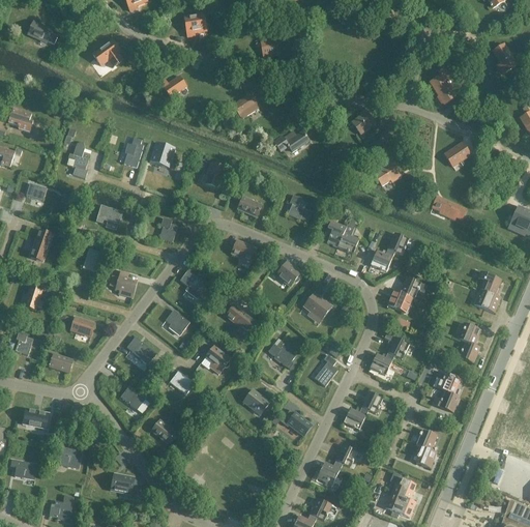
[(125,0),(129,10),(137,7),(136,4),(145,0),(125,0)]
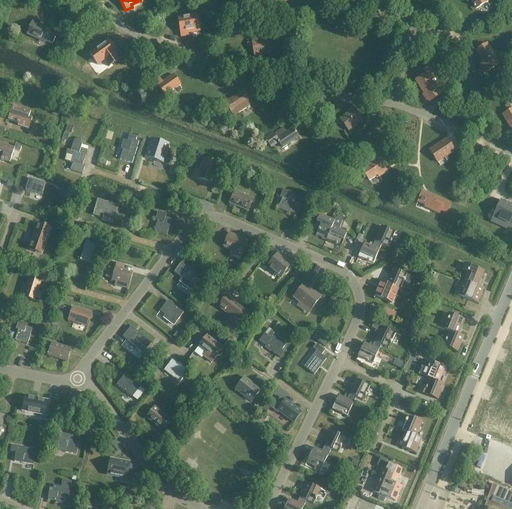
[(197,12),(183,14),(177,15),(181,34),(188,33),(188,30),(199,28),(197,12)]
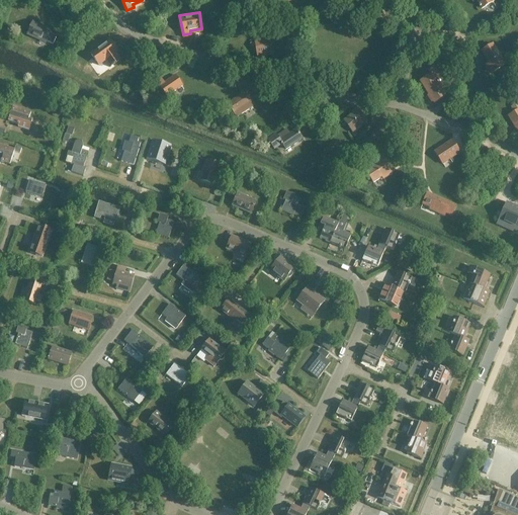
[(32,20),(26,32),(46,40),(46,38),(53,41),(56,34),(50,31),(51,28),(32,20)]
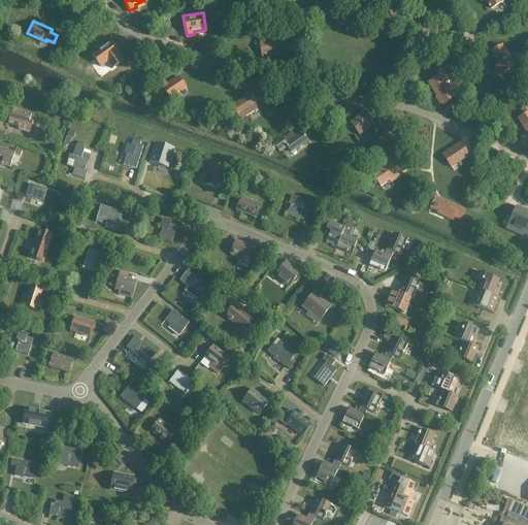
[(278,35),(269,37),(259,38),(262,56),(277,54),(275,44),(279,43),(278,35)]
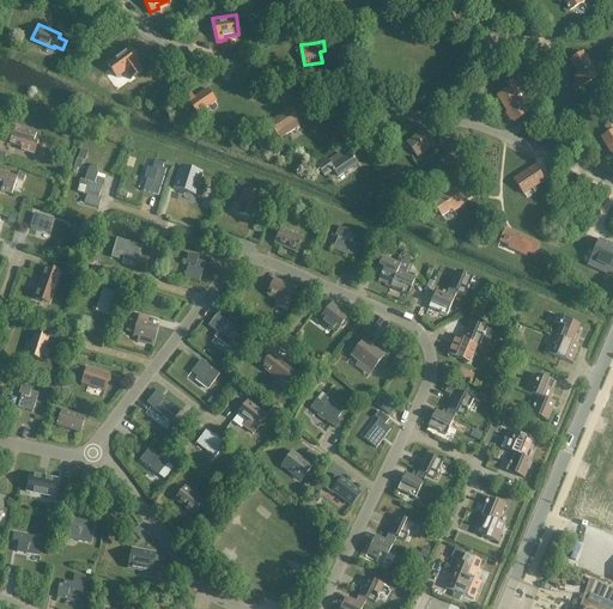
[(128,46),(107,61),(116,74),(123,69),(129,77),(140,68),(135,61),(138,59),(128,46)]
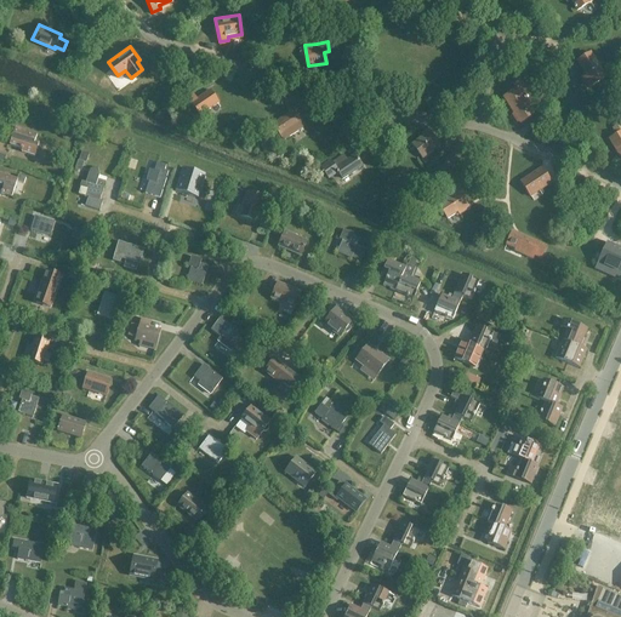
[(591,84),(605,74),(590,51),(577,58),(587,73),(585,74),(591,84)]
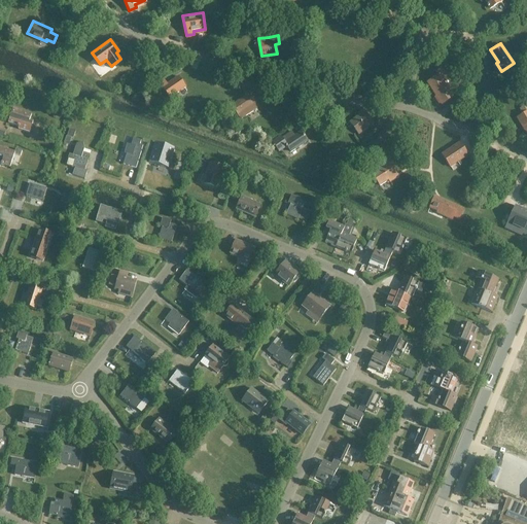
[(442,103),(453,96),(444,81),(449,77),(442,66),(435,70),(438,74),(427,80),(442,103)]
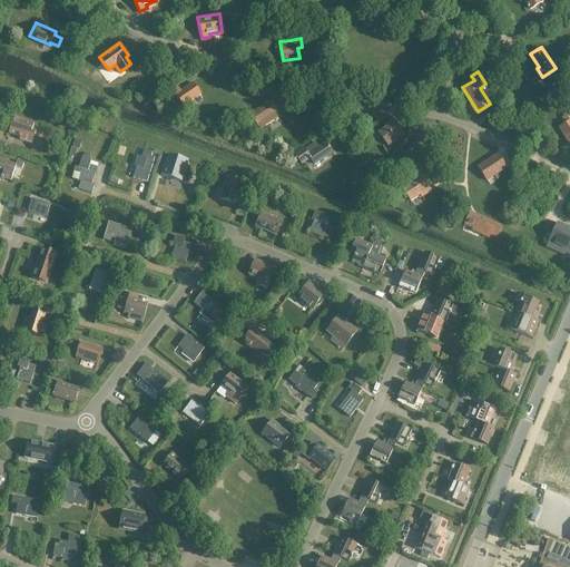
[(180,89),(179,89),(177,85),(173,88),(184,104),(188,101),(188,100),(200,91),(193,80),(184,87),(180,89)]
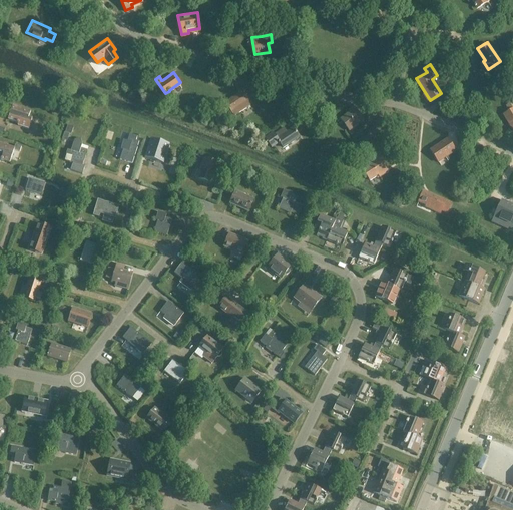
[(233,114),(241,109),(249,104),(240,90),(232,95),(233,96),(229,98),(224,100),(233,114)]
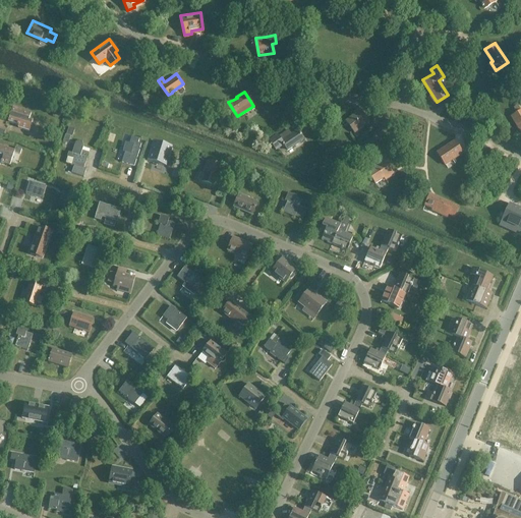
[(511,115),(517,124),(520,130),(520,103),(520,102),(514,106),(517,111),(511,115)]
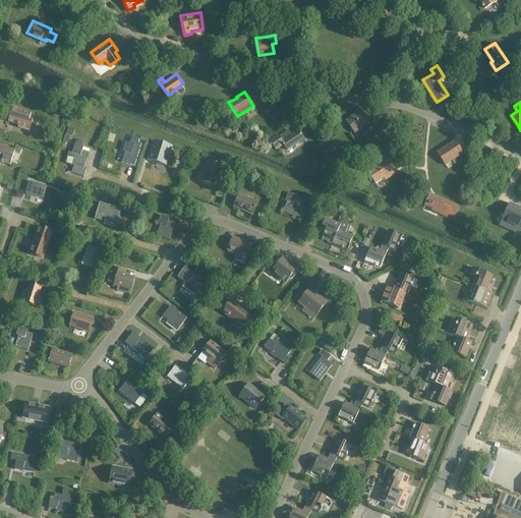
[(12,105),(8,119),(16,122),(18,123),(17,125),(29,128),(33,117),(29,116),(31,111),(12,105)]
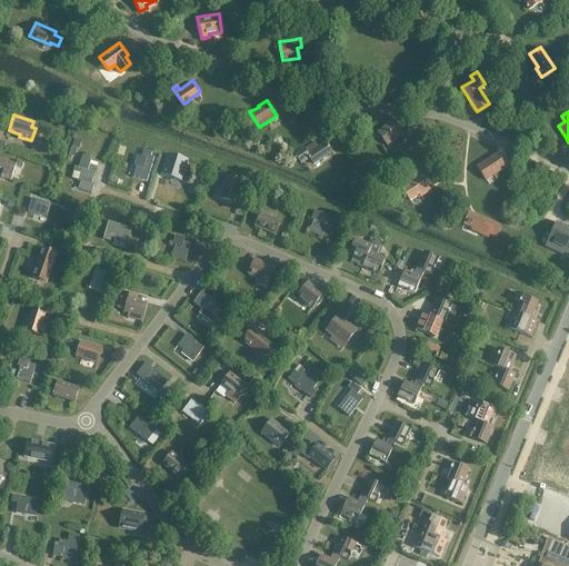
[(387,144),(402,131),(392,117),(388,120),(389,121),(377,130),(387,144)]
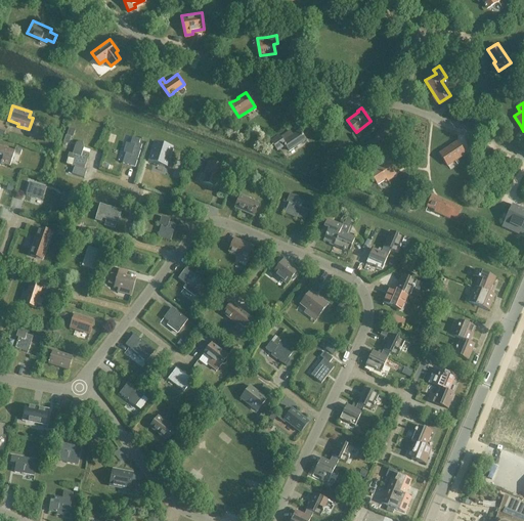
[(276,148),(285,143),(289,149),(305,138),(299,129),(292,133),(290,129),(279,135),(278,133),(270,139),(276,148)]
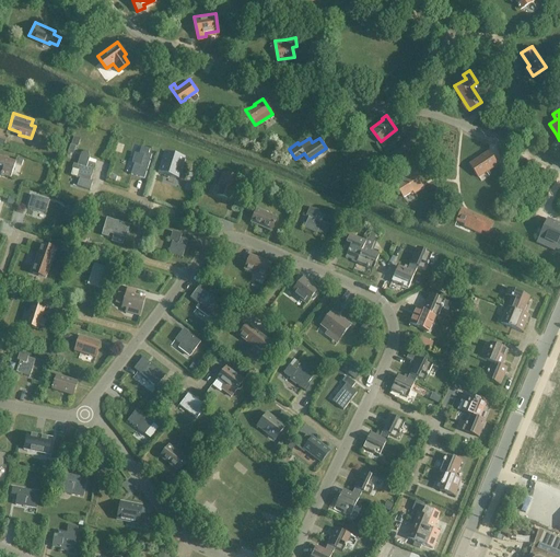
[(144,176),(150,159),(152,152),(148,151),(149,147),(141,143),(138,152),(135,150),(131,160),(135,160),(130,172),(144,176)]
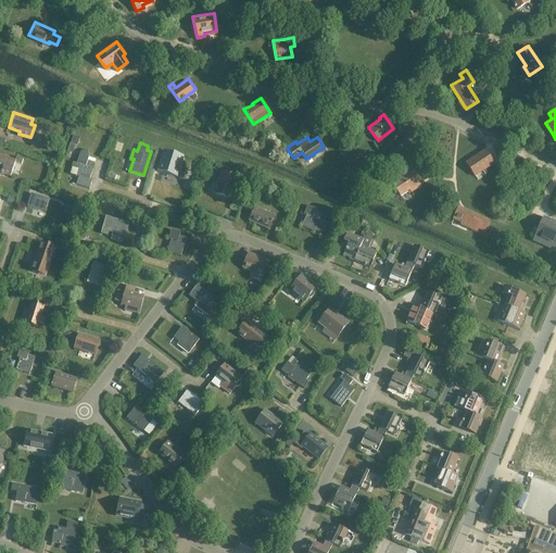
[(79,162),(75,174),(78,175),(76,183),(89,187),(91,178),(89,177),(95,161),(87,159),(88,155),(87,148),(80,149),(79,152),(76,161),(79,162)]
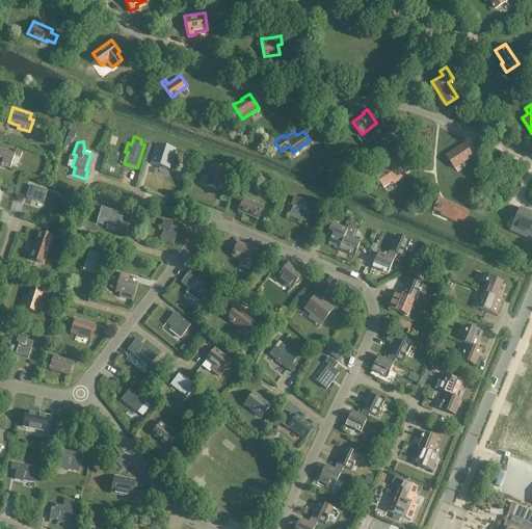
[(156,141),(150,161),(166,166),(169,157),(173,158),(176,148),(156,141)]
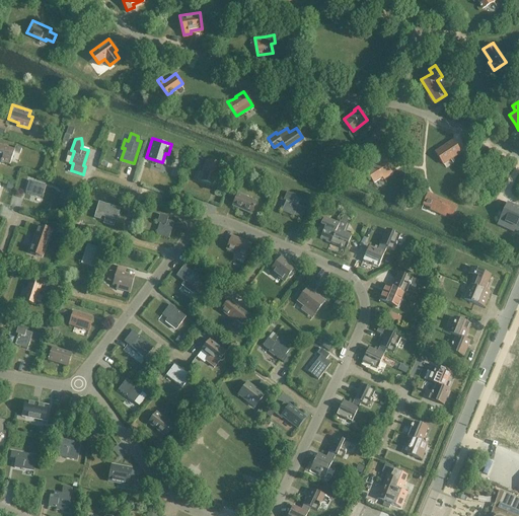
[(443,163),(460,151),(452,139),(435,150),(443,163)]
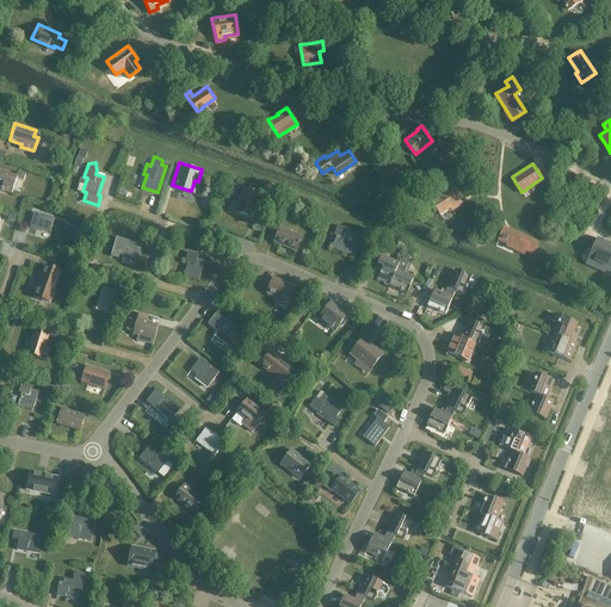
[(0,186),(12,191),(17,174),(0,168),(0,186)]
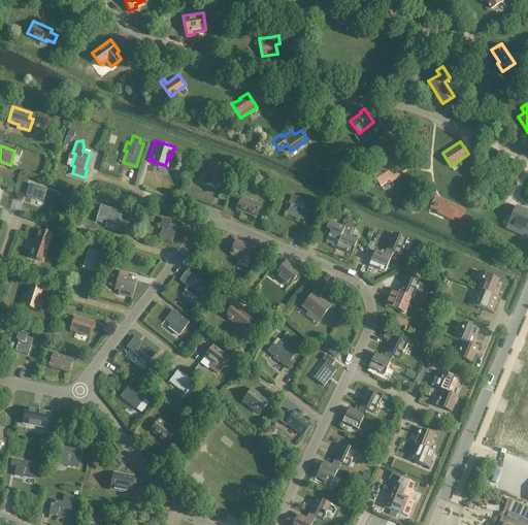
[(390,181),(399,175),(390,159),(382,164),(384,166),(372,172),(380,185),(389,178),(390,181)]
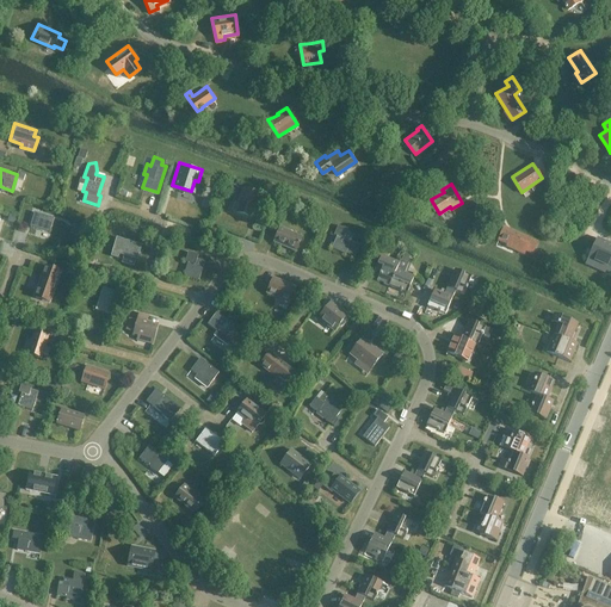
[(244,186),(235,209),(252,216),(260,193),(244,186)]
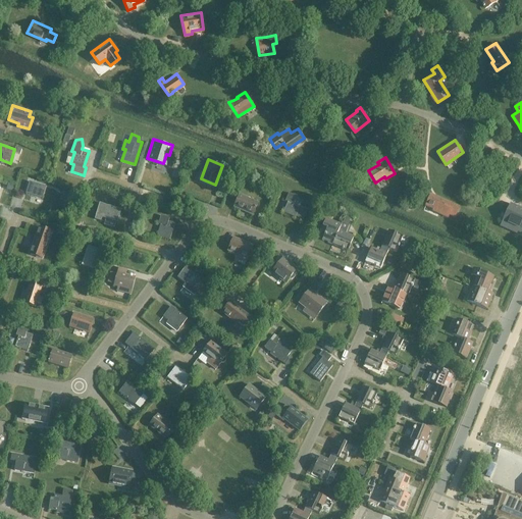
[(42,197),(46,185),(29,179),(25,192),(42,197)]
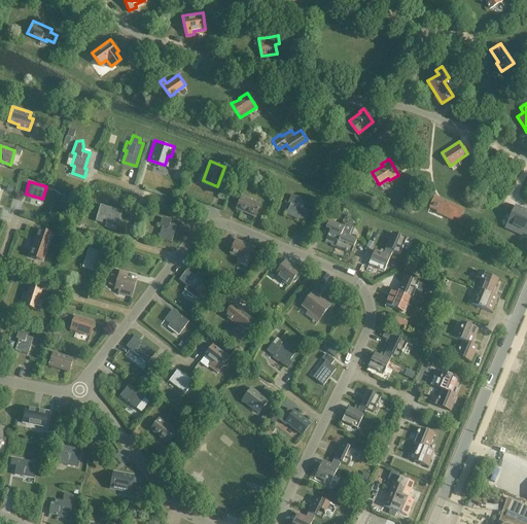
[(297,217),(299,216),(306,220),(311,209),(303,206),(305,202),(299,199),(300,196),(291,193),(287,201),(290,202),(285,212),(297,217)]
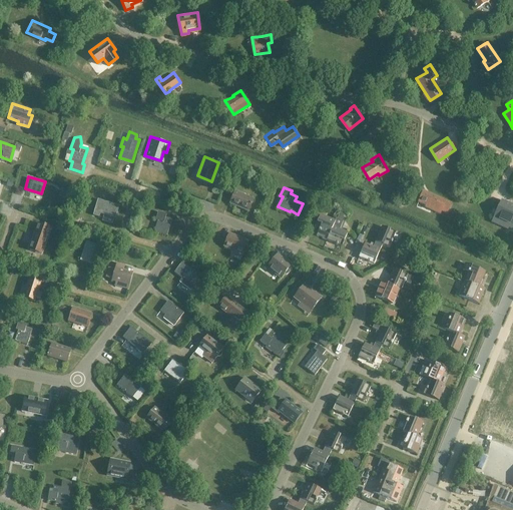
[(447,211),(451,201),(423,188),(418,200),(431,205),(431,207),(440,211),(441,208),(447,211)]
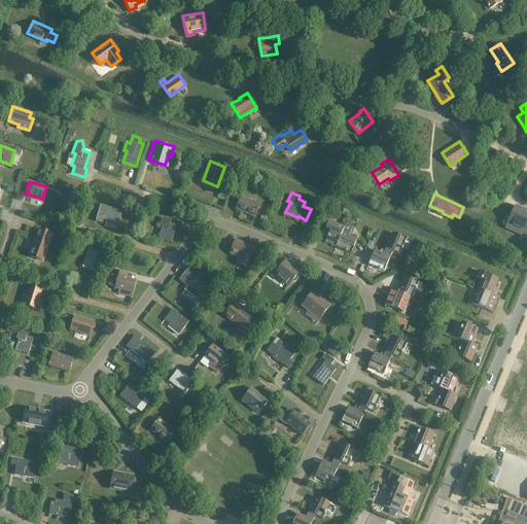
[(254,215),(259,203),(241,195),(236,207),(254,215)]
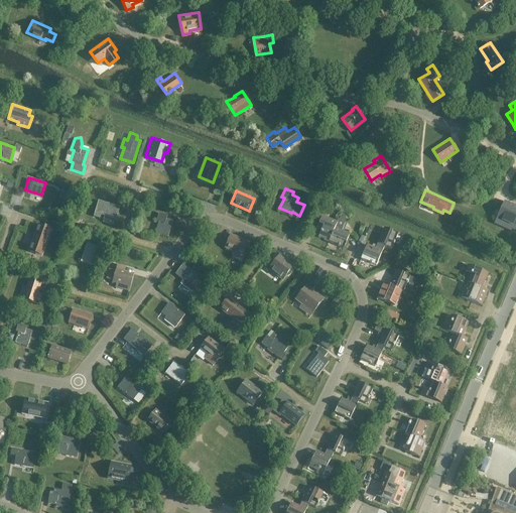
[(116,218),(119,205),(98,199),(94,211),(116,218)]
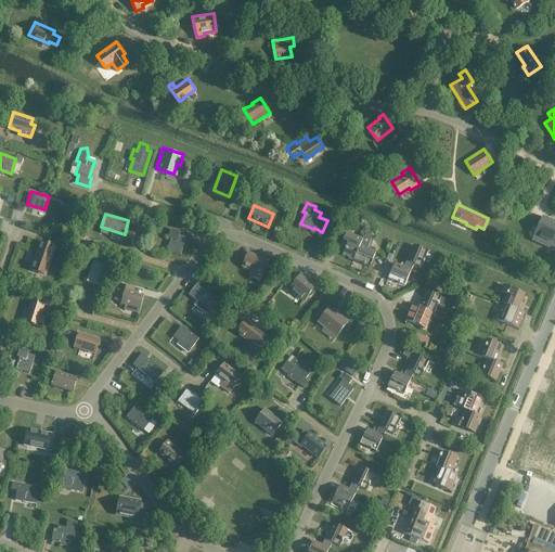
[(554,220),(542,215),(533,233),(536,234),(547,240),(546,244),(554,247),(554,244),(554,220)]
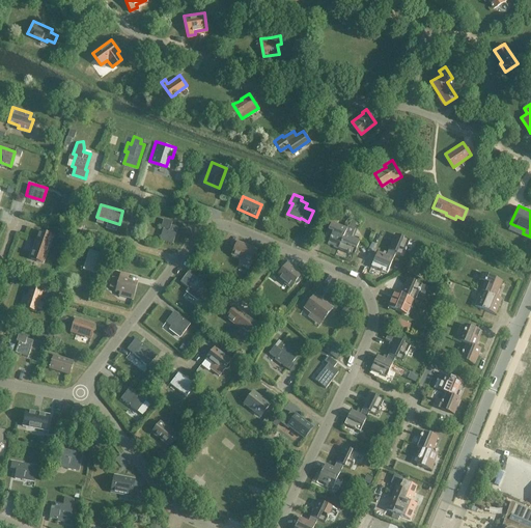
[(172,242),(177,225),(171,223),(172,220),(163,217),(161,226),(163,226),(160,238),(172,242)]
